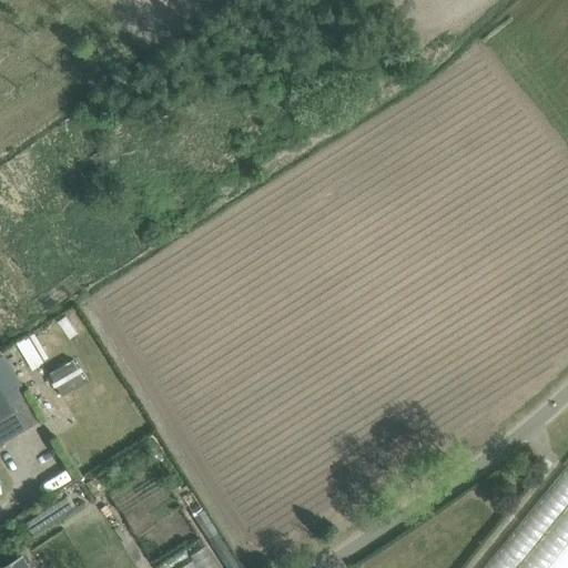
[(93,155),(90,158),(100,173),(109,169),(99,152),(93,155)]
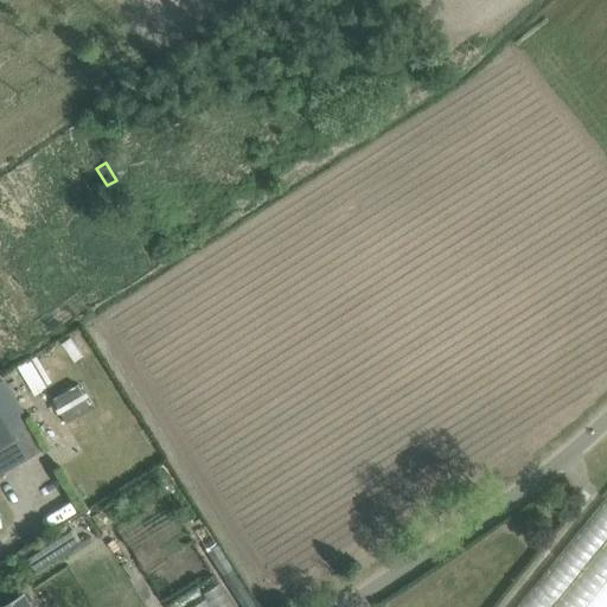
[(0,448),(13,441),(7,430),(26,419),(4,378),(2,379),(0,375),(0,448)]
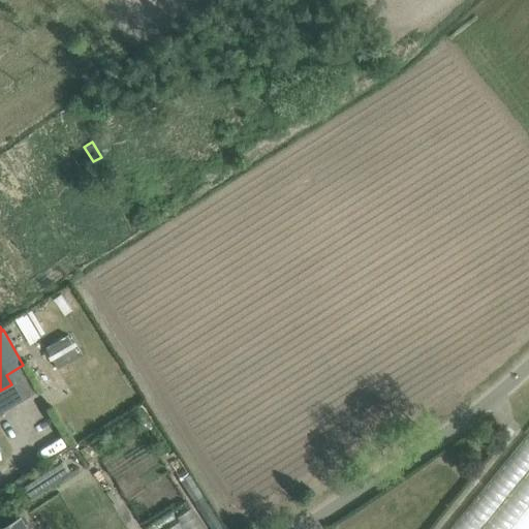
[(67,336),(45,348),(58,368),(79,356),(67,336)]
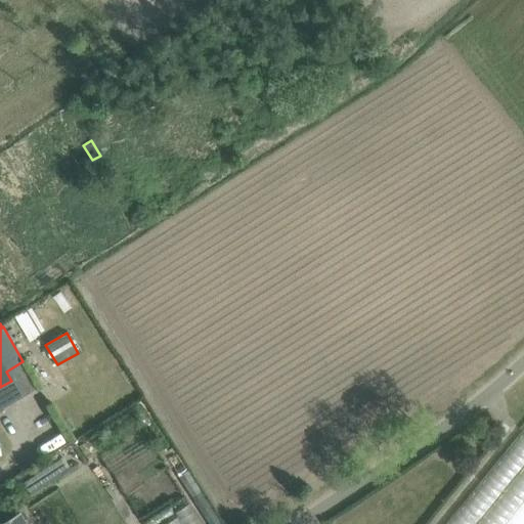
[(523,523),(523,426),(446,523),(523,523)]
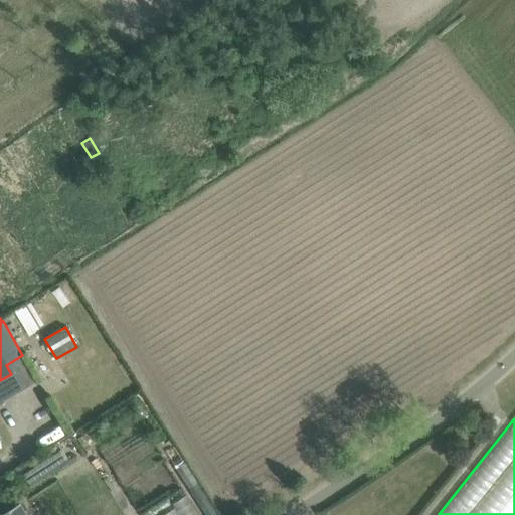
[(23,479),(30,489),(70,463),(64,453),(23,479)]
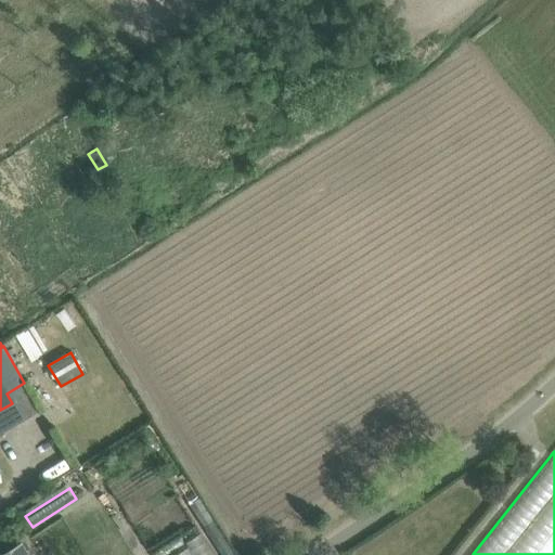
[(28,554),(21,542),(0,554),(28,554)]
